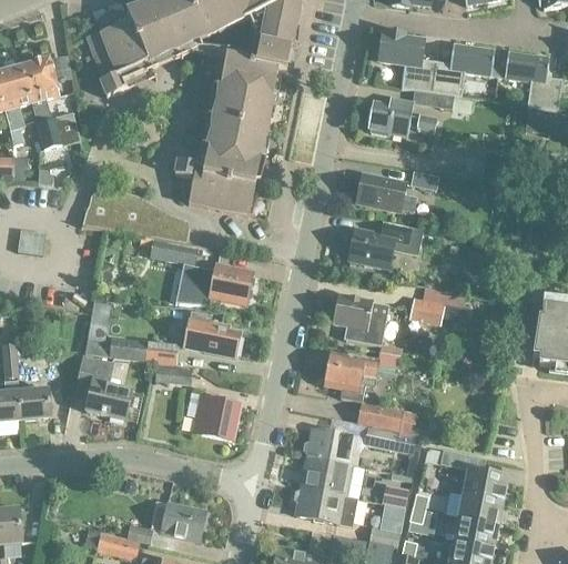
[(119,73),(104,79),(99,81),(107,98),(128,88),(127,87),(124,88),(122,82),(142,73),(139,66),(166,53),(247,19),(254,33),(247,64),(224,60),(206,148),(203,167),(175,161),(173,174),(192,178),(188,203),(241,214),(242,210),(242,205),(246,205),(250,197),(251,197),(252,191),(254,184),(247,183),(253,157),(253,152),(254,148),(259,149),(262,139),(264,133),(266,123),(266,118),(266,108),(263,107),(263,101),(264,102),(265,96),(266,90),(270,91),(273,81),(274,81),(276,77),(277,72),(295,76),(295,74),(290,73),(293,53),(290,50),(298,0),(135,0),(125,4),(129,12),(125,13),(129,20),(122,23),(118,26),(118,27),(109,31),(110,36),(105,38),(105,37),(103,38),(103,39),(108,48),(111,56),(115,64),(119,73)]
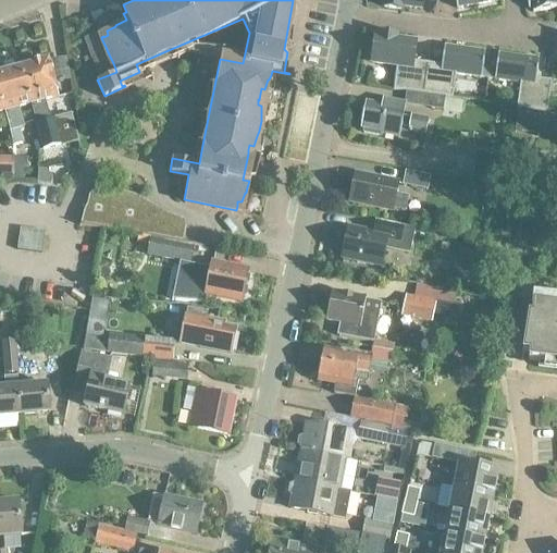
[(527,0),(528,5),(532,4),(533,9),(556,3),(556,0),(527,0)]
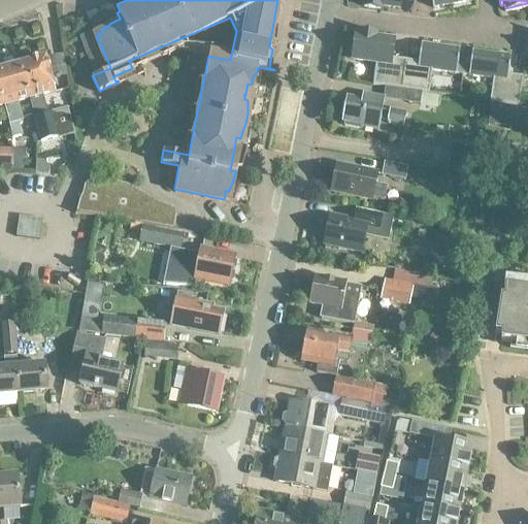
[(96,36),(96,35),(93,28),(80,34),(84,41),(96,36)]
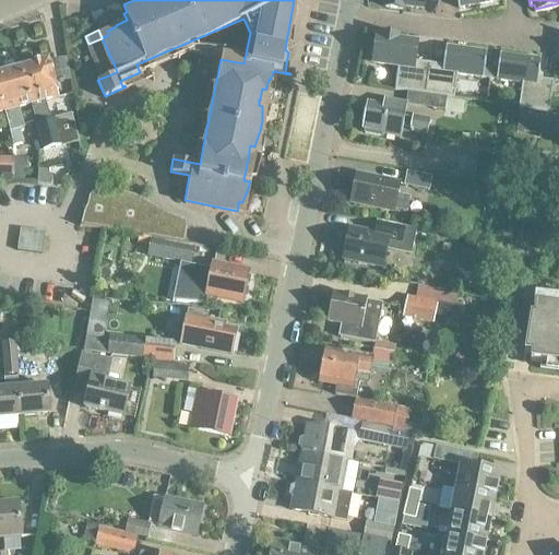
[(426,82),(429,60),(414,58),(417,39),(397,36),(397,33),(380,30),(380,34),(376,33),(375,39),(371,39),(370,52),(373,52),(372,59),(397,62),(394,86),(425,91),(426,82)]
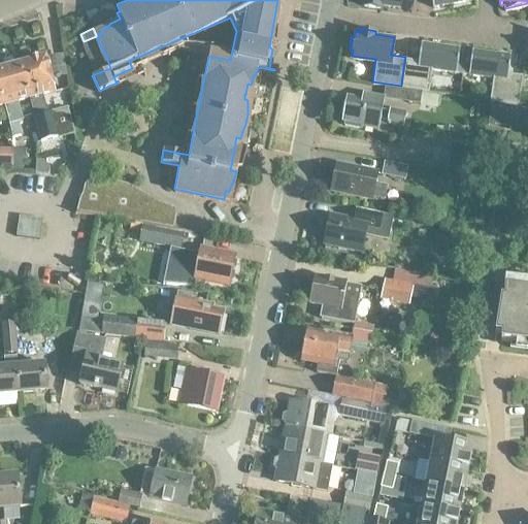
[(100,44),(96,36),(84,41),(87,50),(100,44)]
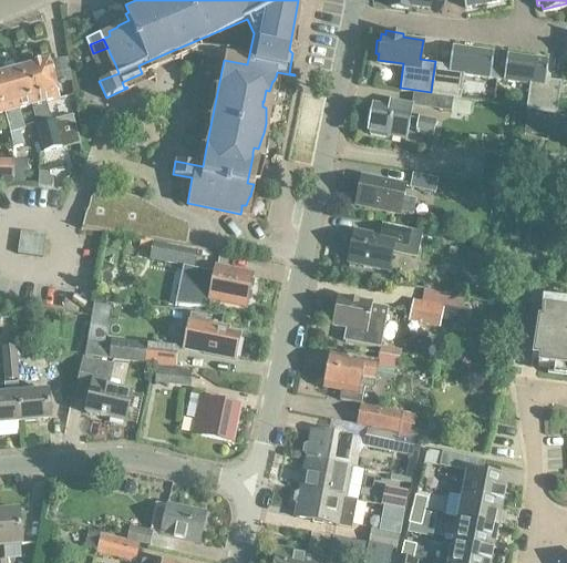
[(464,72),(496,77),(500,54),(493,53),(494,50),(452,43),(450,63),(435,61),(432,83),(431,92),(440,93),(454,95),(461,96),(464,72)]
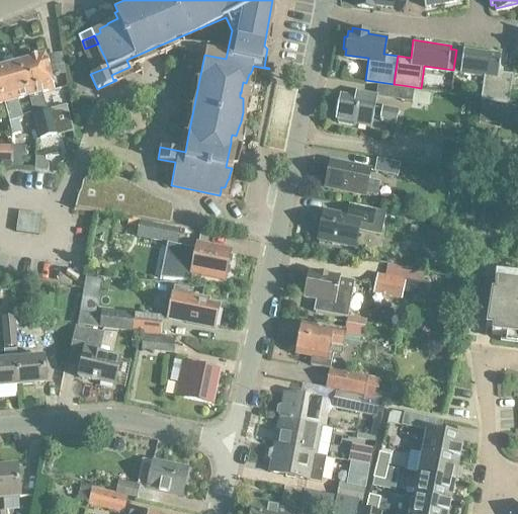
[(101,51),(98,44),(85,49),(89,57),(101,51)]
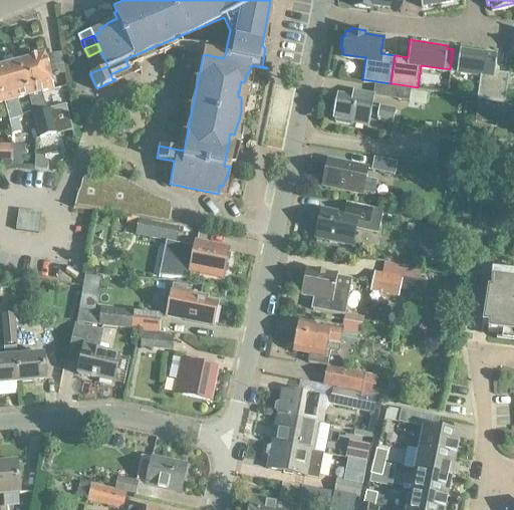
[(453,49),(450,69),(480,73),(477,95),(505,99),(509,71),(505,71),(495,69),(497,51),(460,46),(459,50),(455,50),(453,49)]
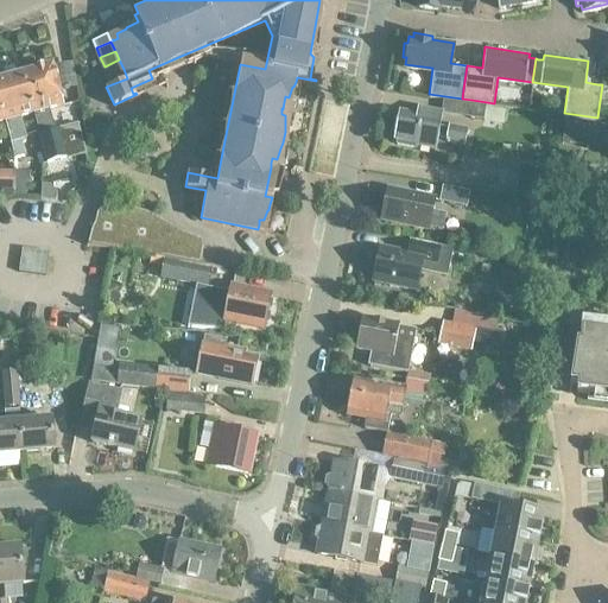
[(124,69),(119,59),(105,67),(108,75),(124,69)]
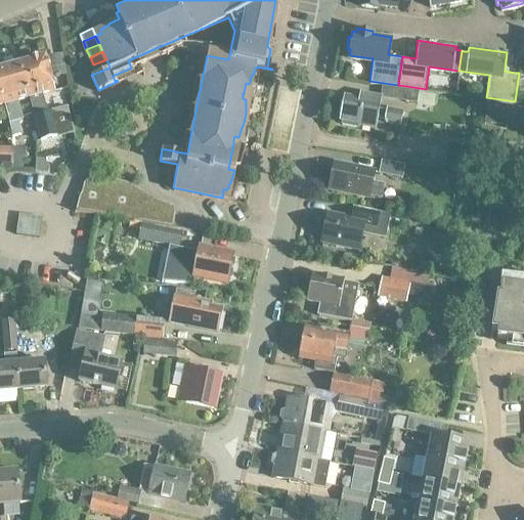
[(30,96),(19,62),(17,62),(15,54),(0,58),(0,62),(1,68),(0,67),(0,88),(4,103),(12,133),(22,131),(18,119),(24,117),(18,99),(30,96)]
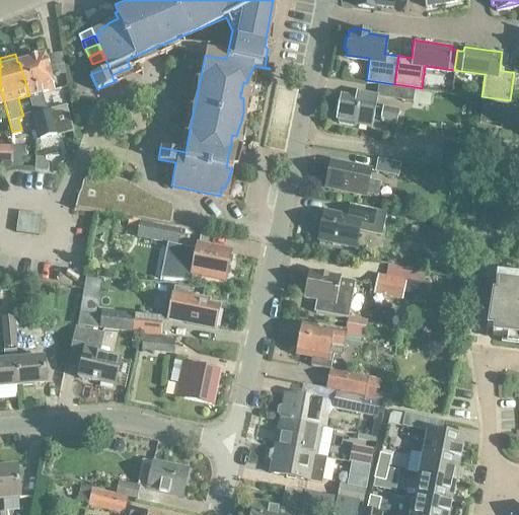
[(19,62),(29,95),(41,136),(56,131),(50,108),(48,109),(43,92),(55,89),(51,73),(61,71),(56,54),(46,57),(45,55),(19,62)]
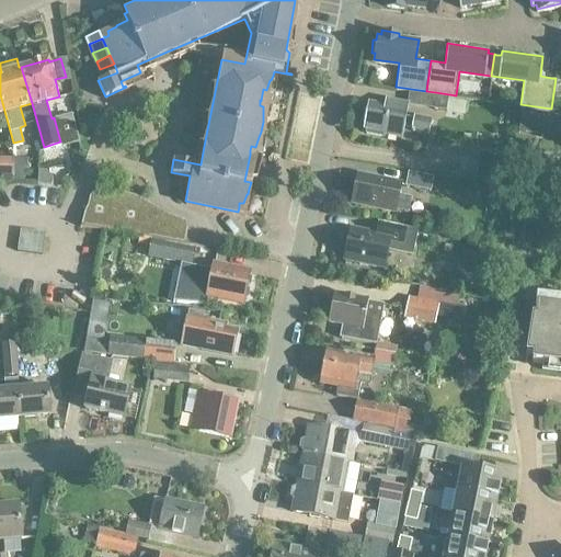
[(114,64),(100,69),(103,78),(117,72),(114,64)]
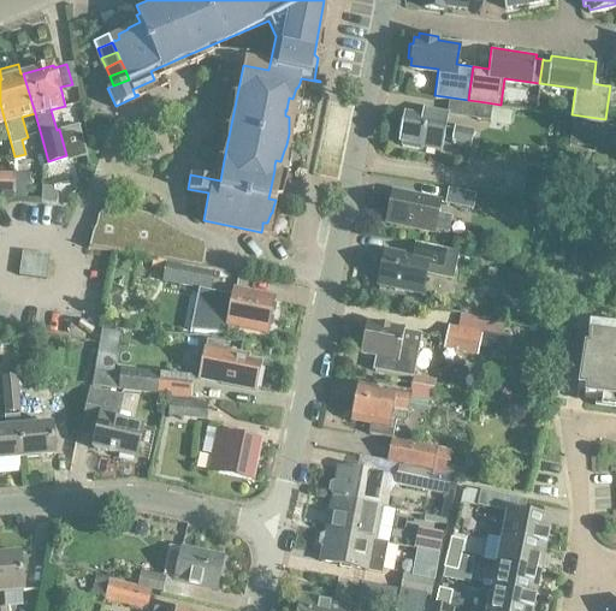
[(491,118),(492,106),(493,104),(478,101),(475,116),(491,118)]
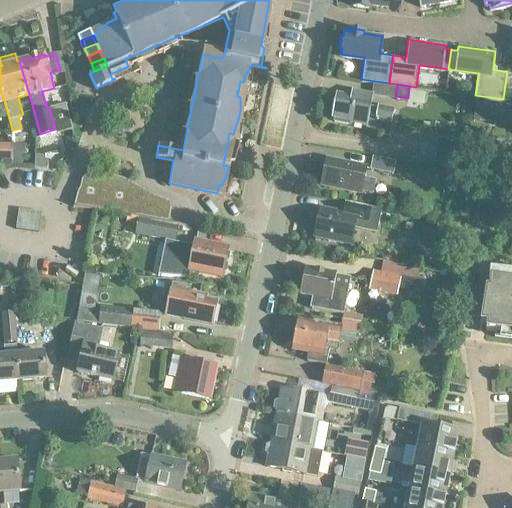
[(336,92),(331,114),(333,115),(332,120),(349,123),(349,121),(366,124),(368,114),(375,115),(375,118),(389,121),(392,108),(377,105),(376,107),(367,105),(370,93),(352,89),(351,95),(336,92)]
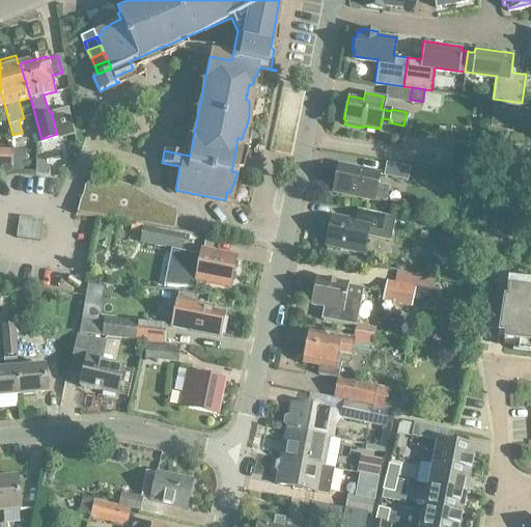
[(530,106),(496,102),(493,121),(530,128),(530,123),(530,106)]
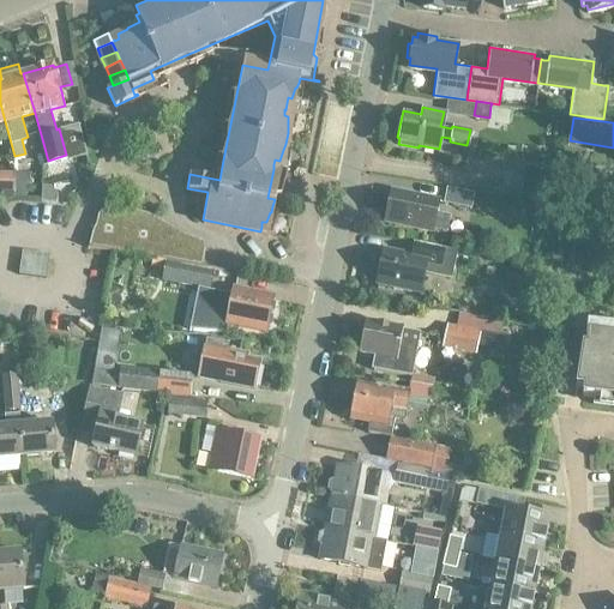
[(595,199),(600,172),(527,161),(523,190),(595,199)]
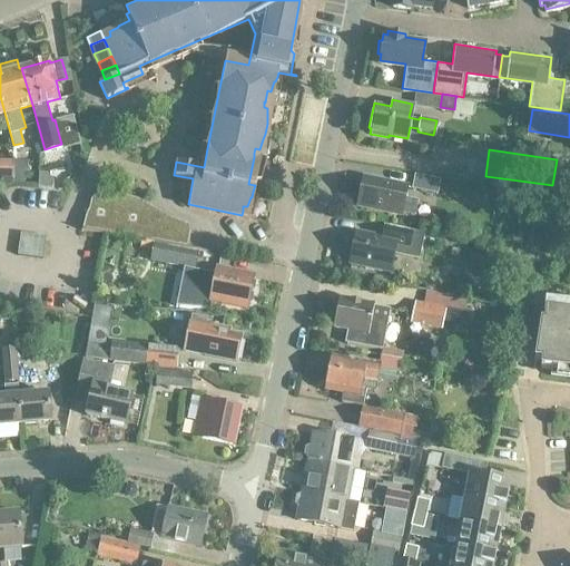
[(0,155),(0,172),(12,173),(12,155),(0,155)]
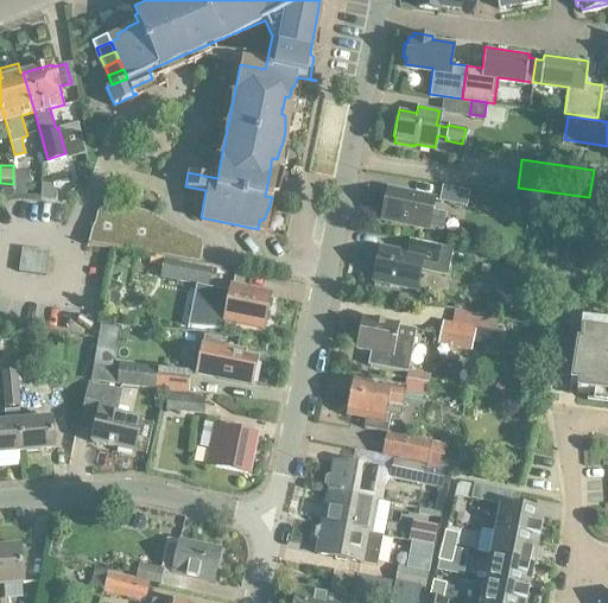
[(441,184),(437,200),(466,205),(469,190),(441,184)]
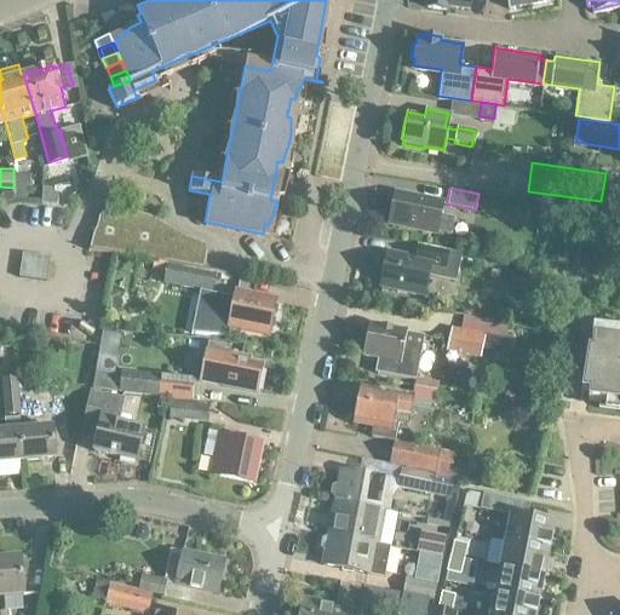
[(0,207),(16,208),(17,190),(0,189),(0,207)]
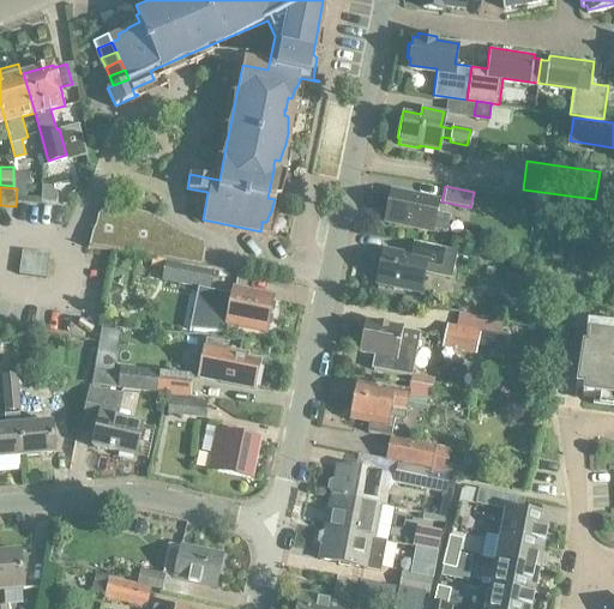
[(390,188),(384,219),(431,229),(431,228),(445,230),(449,213),(434,211),(438,198),(390,188)]
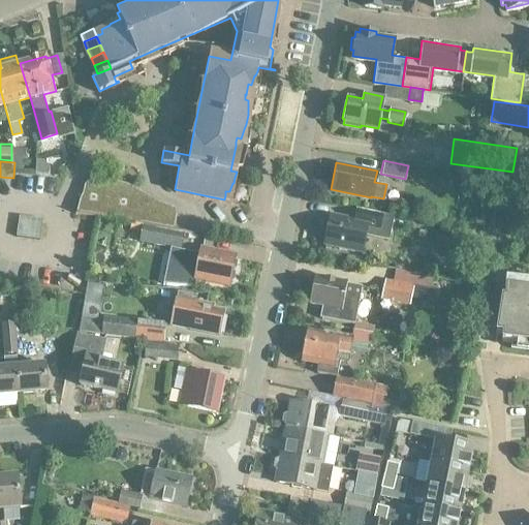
[(176,211),(149,199),(145,222),(173,227),(176,211)]
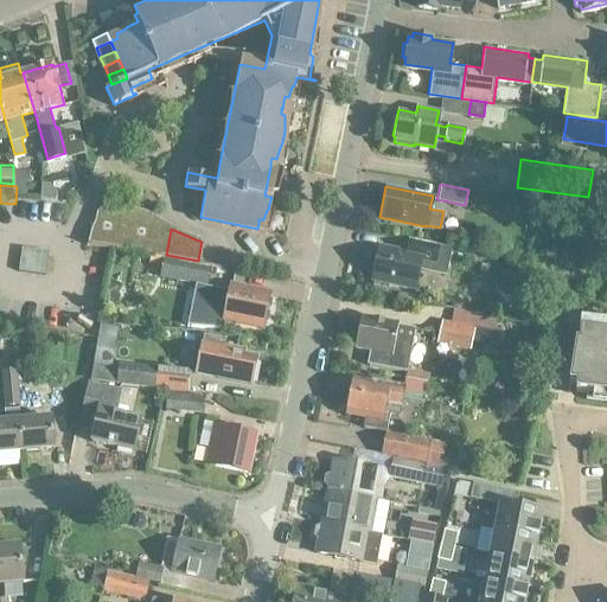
[(378,245),(371,277),(414,287),(417,267),(420,260),(448,266),(453,245),(410,237),(408,251),(378,245)]
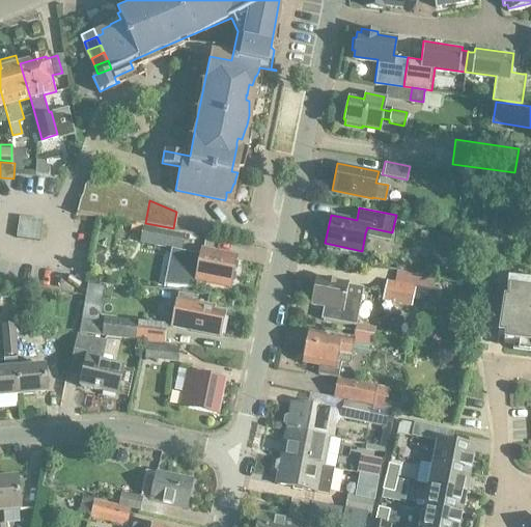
[(145,223),(143,223),(141,238),(184,245),(186,230),(173,228),(145,223)]
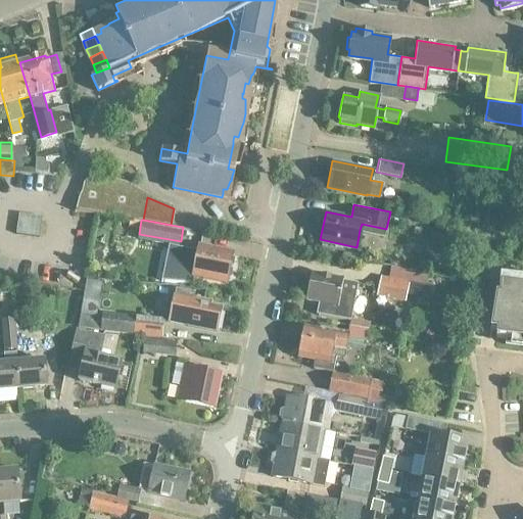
[(184,245),(180,263),(193,266),(192,271),(224,278),(229,252),(212,248),(214,245),(196,242),(195,247),(184,245)]
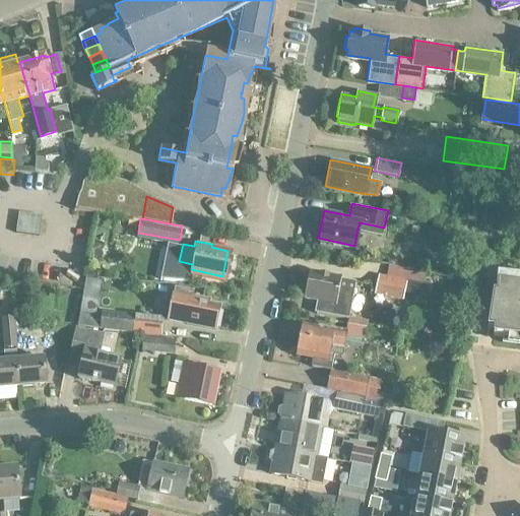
[(406,277),(423,280),(425,272),(389,265),(387,273),(379,272),(379,274),(375,292),(402,298),(405,288),(406,277)]
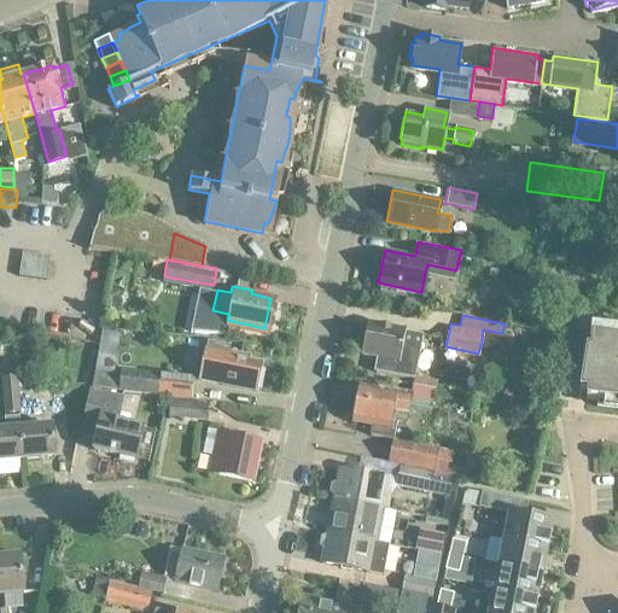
[(374,368),(414,375),(415,375),(415,374),(424,331),(406,328),(406,326),(404,326),(368,319),(362,351),(377,354),(374,368)]
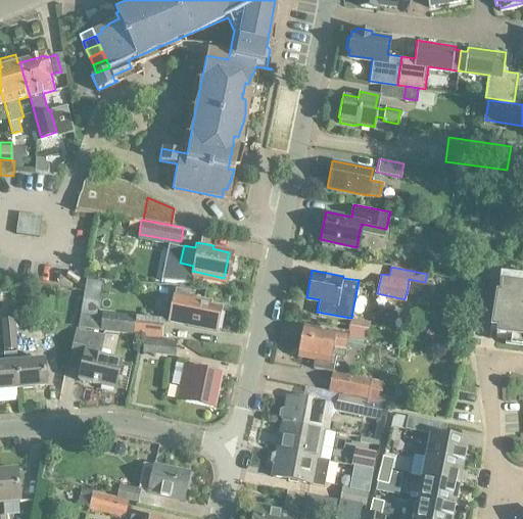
[(493,292),(489,329),(495,330),(494,336),(522,339),(522,277),(498,275),(496,293),(493,292)]
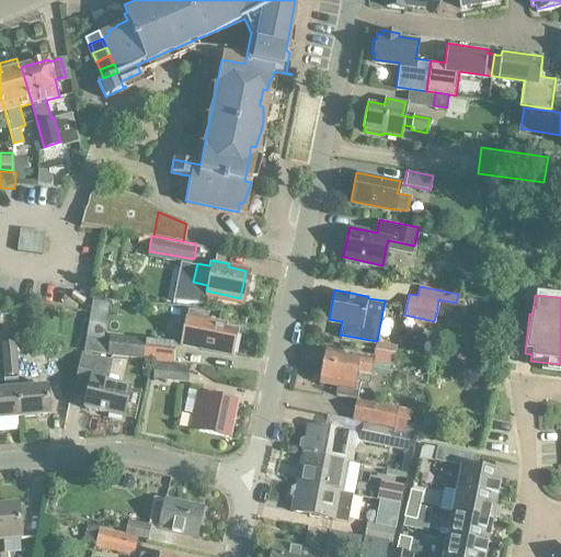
[(204,316),(205,311),(185,307),(179,342),(228,351),(232,328),(222,326),(224,319),(204,316)]
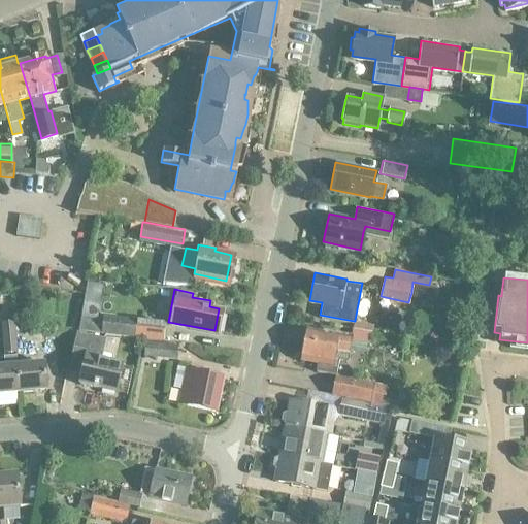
[(93,317),(92,329),(142,335),(164,337),(165,321),(103,315),(102,317),(93,317)]
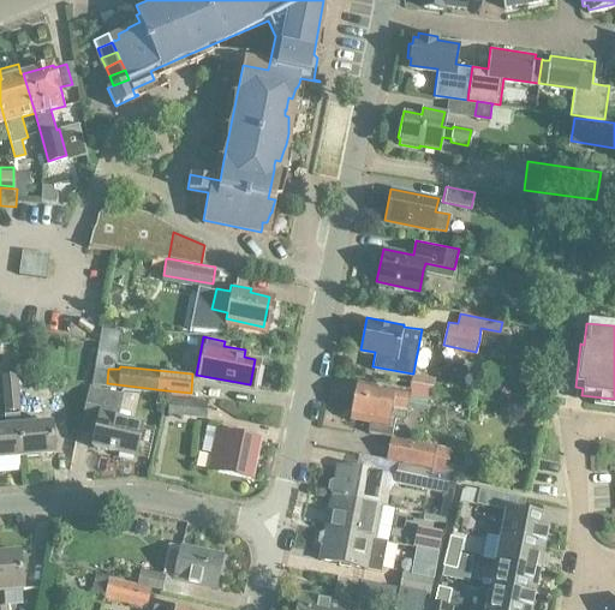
[(1,375),(5,410),(21,408),(17,372),(1,375)]
